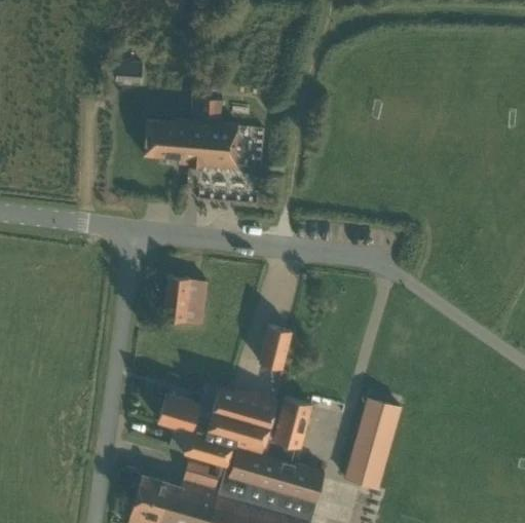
[(143,64),(118,63),(117,84),(141,85),(143,64)]
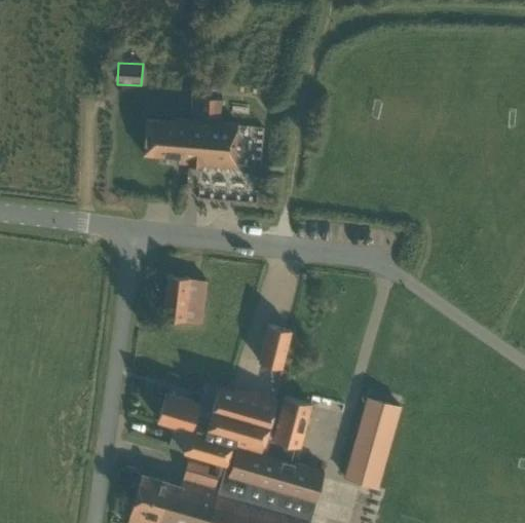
[(204,101),(202,119),(220,121),(221,103),(204,101)]
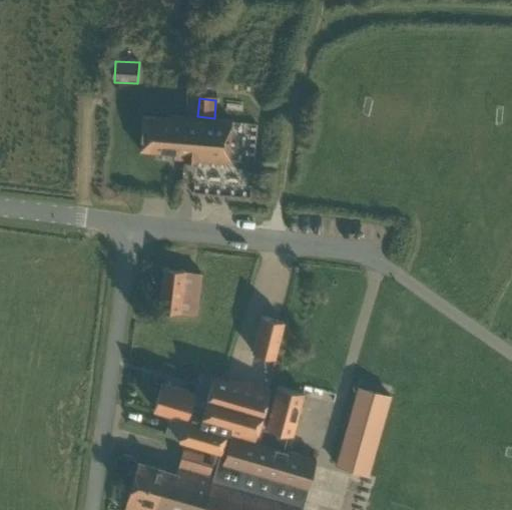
[(143,118),(140,151),(152,152),(175,154),(174,161),(228,166),(232,123),(172,117),(172,121),(155,119),(143,118)]
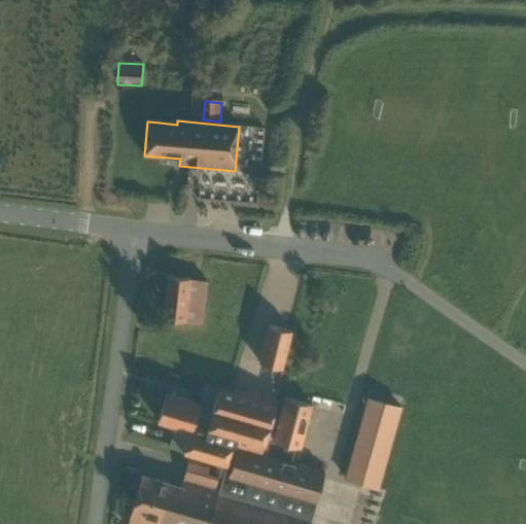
[(209,282),(190,280),(168,277),(163,320),(203,325),(209,282)]
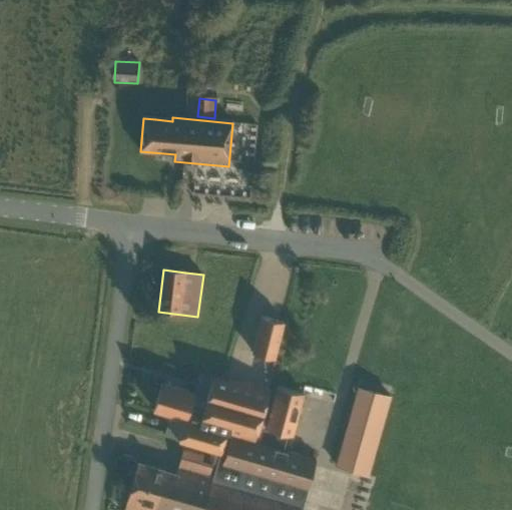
[(277,360),(286,324),(262,318),(251,355),(277,360)]
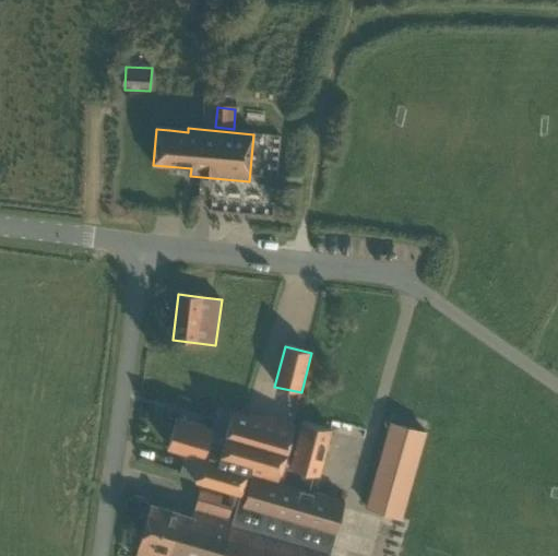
[(295,426),(235,409),(225,444),(209,438),(211,429),(177,420),(168,449),(203,459),(196,482),(240,495),(234,520),(332,548),(334,540),(335,540),(346,503),(317,494),(321,477),(333,432),(301,423),(289,470),(286,469),(282,485),(252,476),(253,474),(279,481),(295,426)]
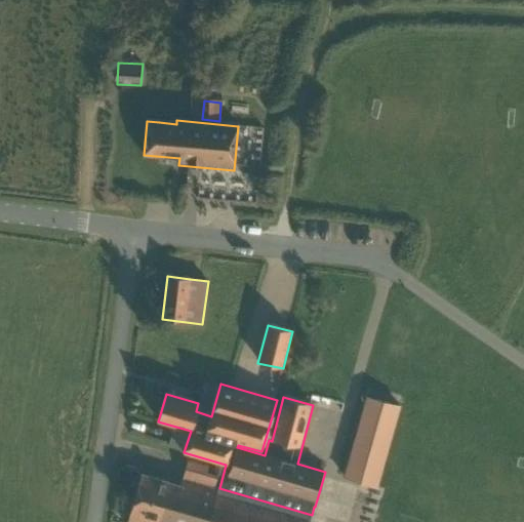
[(367,398),(345,478),(377,487),(400,407),(367,398)]
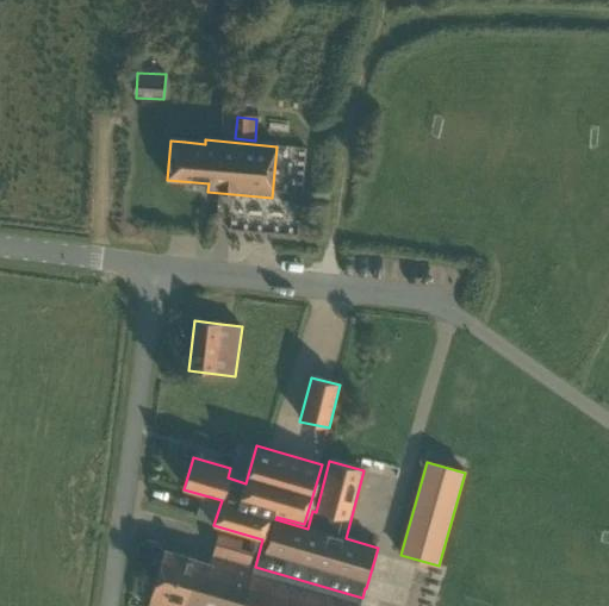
[(242,563),(246,551),(240,549),(241,543),(219,536),(211,564),(165,551),(151,599),(160,601),(159,605),(360,605),(362,598),(255,567),(242,563)]
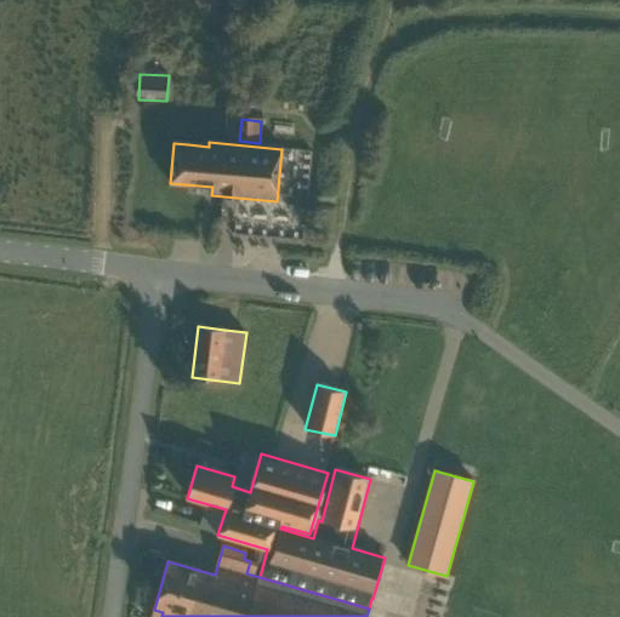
[(254,560),(262,563),(266,552),(257,549),(254,560)]
